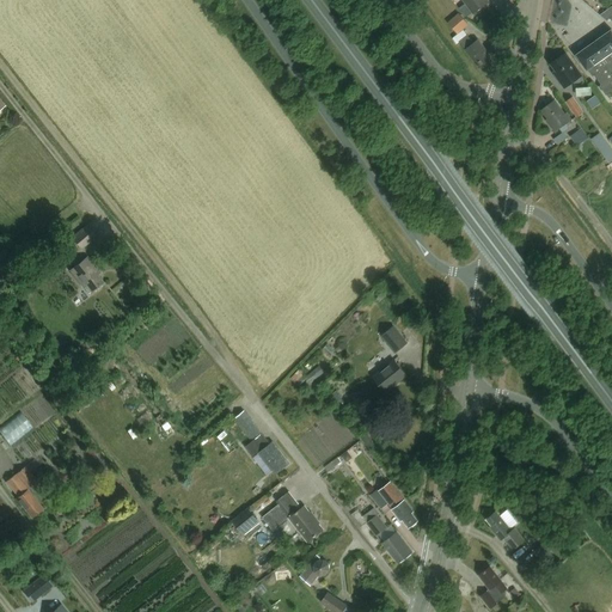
[(463,0),(472,13),(488,2),(487,0),(463,0)]
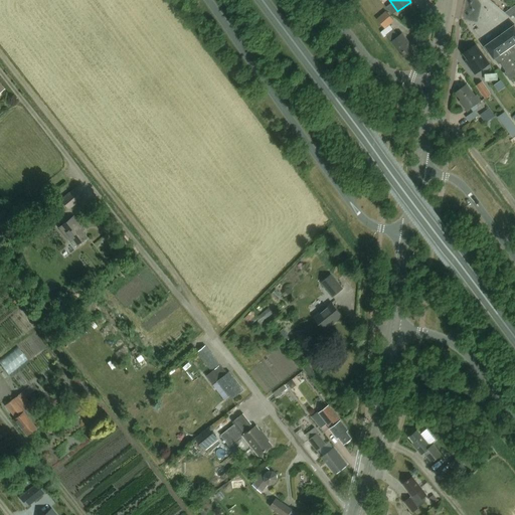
[(384,28),(394,21),(385,11),(376,19),(384,28)]
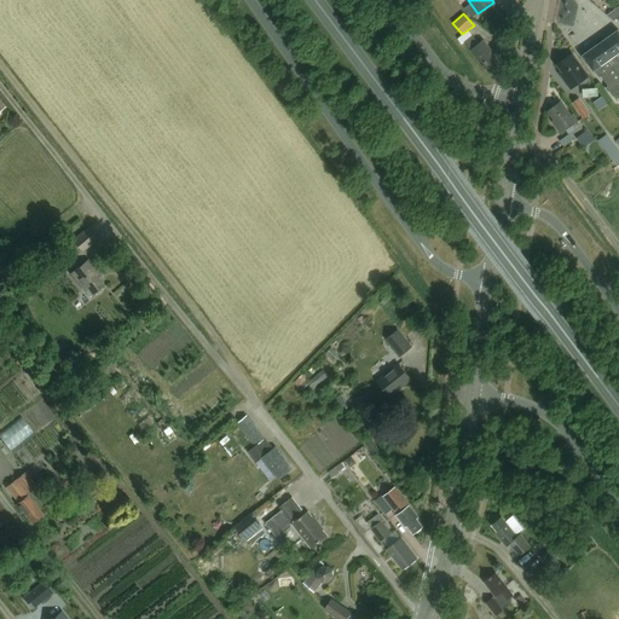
[(618,32),(618,30),(582,56),(593,73),(595,71),(599,79),(601,76),(608,86),(606,90),(607,92),(608,91),(613,97),(618,92),(618,32)]
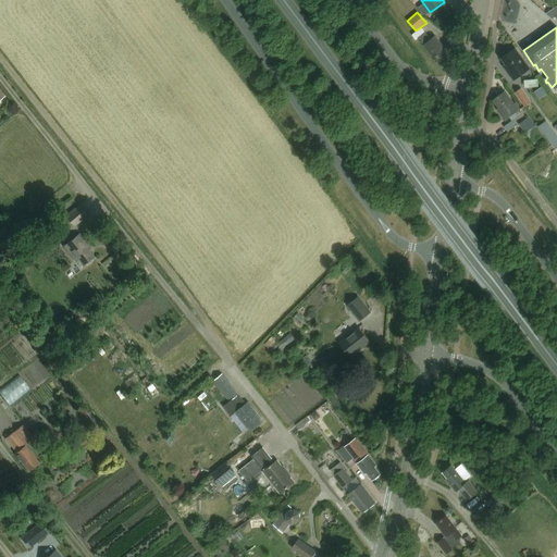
[(425,33),(418,38),(430,57),(432,56),(437,63),(438,62),(441,63),(444,61),(445,58),(446,58),(438,47),(441,46),(435,37),(431,39),(425,33)]
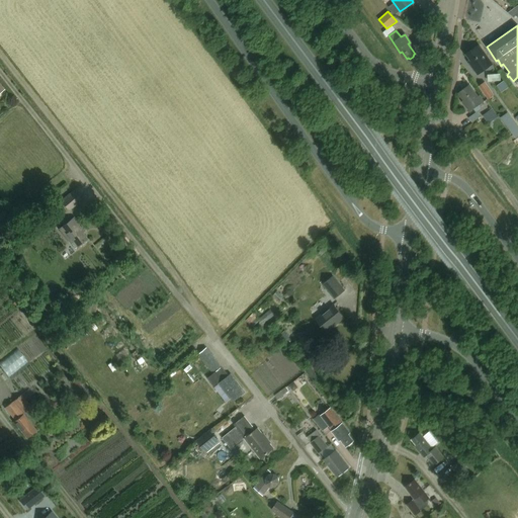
[(471,68),(478,75),(493,65),(479,46),(465,55),(473,67),(471,68)]
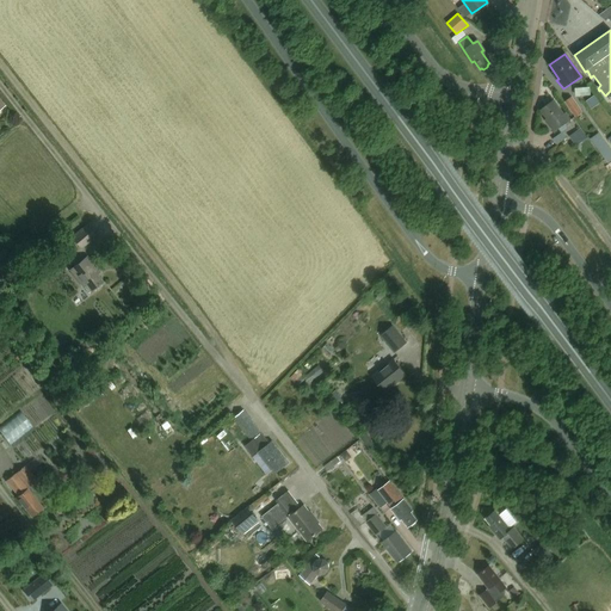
[(582,113),(571,98),(563,103),(575,118),(582,113)]
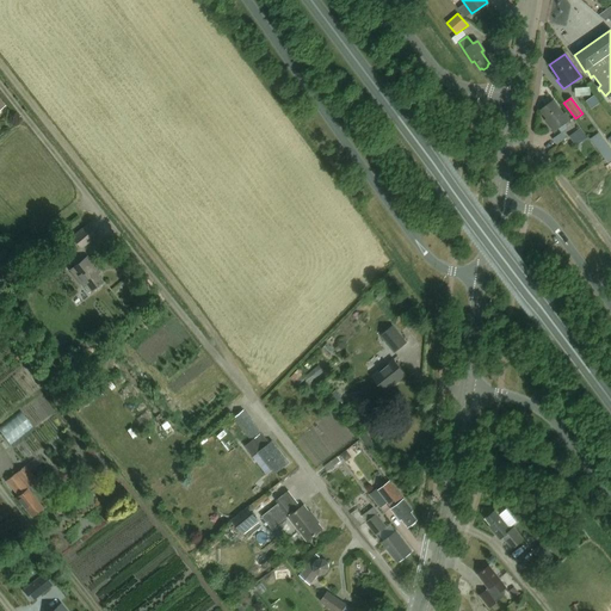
[(541,111),(547,119),(545,121),(554,133),(571,121),(566,113),(563,115),(554,102),(541,111)]
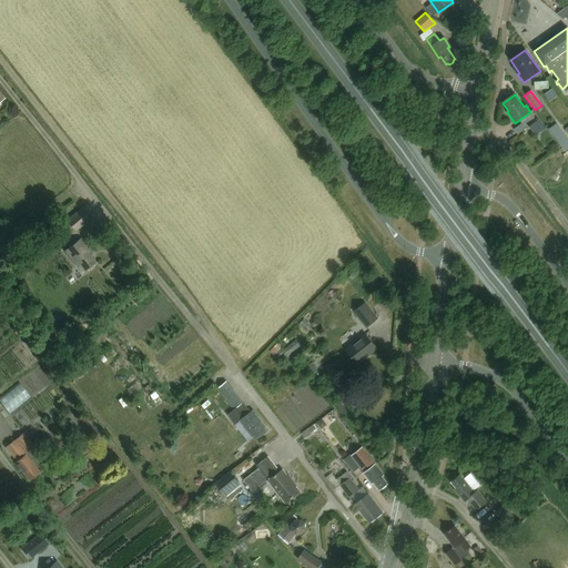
[(541,146),(553,139),(539,121),(537,121),(528,128),(541,146)]
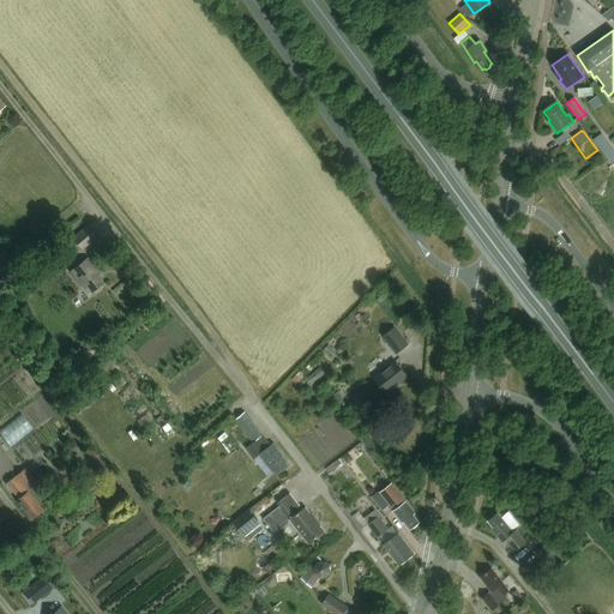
[(613,163),(613,151),(607,143),(602,136),(594,142),(608,162),(606,163),(608,168),(613,163)]
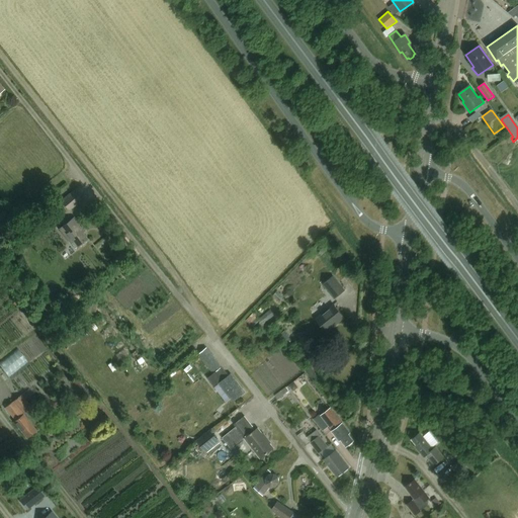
[(61,202),(69,211),(82,199),(74,190),(61,202)]
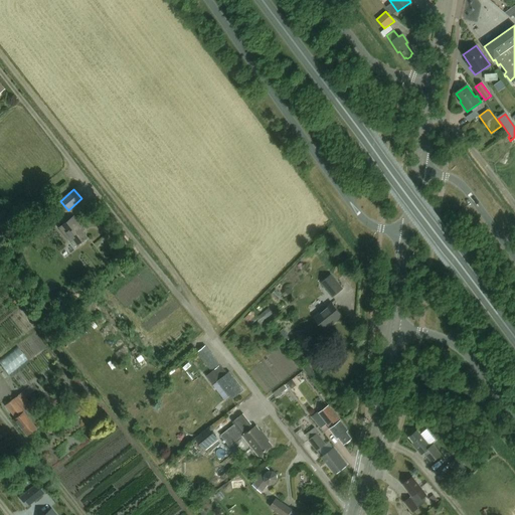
[(0,234),(15,221),(9,214),(0,220),(0,234)]
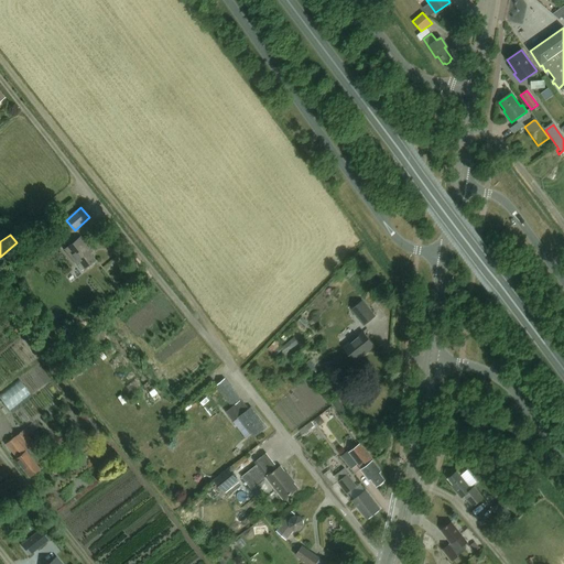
[(64,250),(80,271),(95,260),(89,255),(93,252),(80,237),(64,250)]
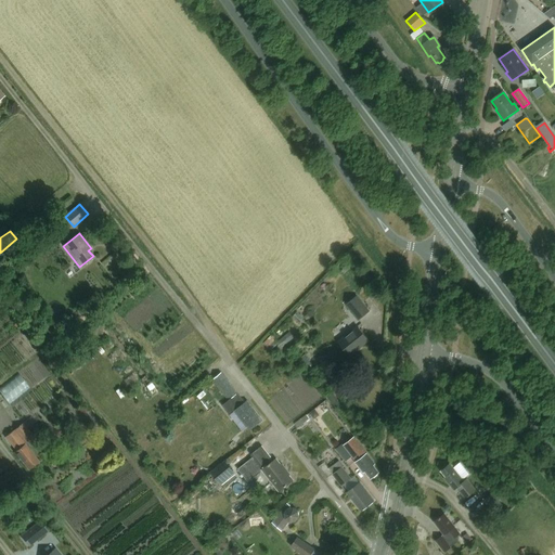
[(369,311),(356,296),(345,306),(357,321),(369,311)]
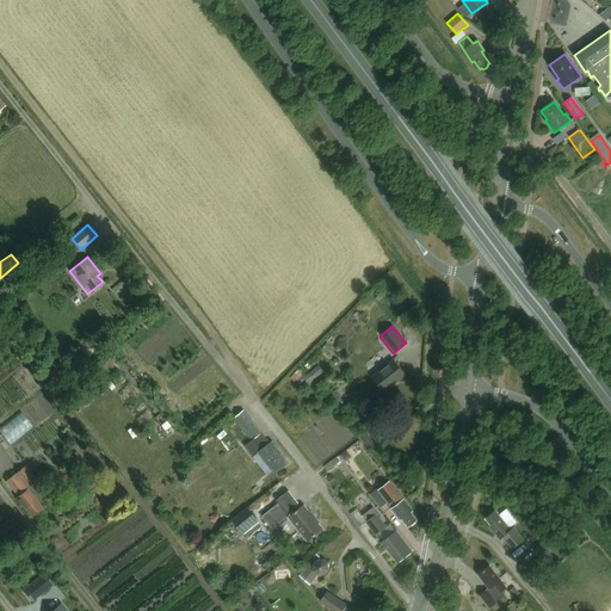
[(372,376),(384,392),(392,386),(393,387),(406,375),(394,359),(372,376)]
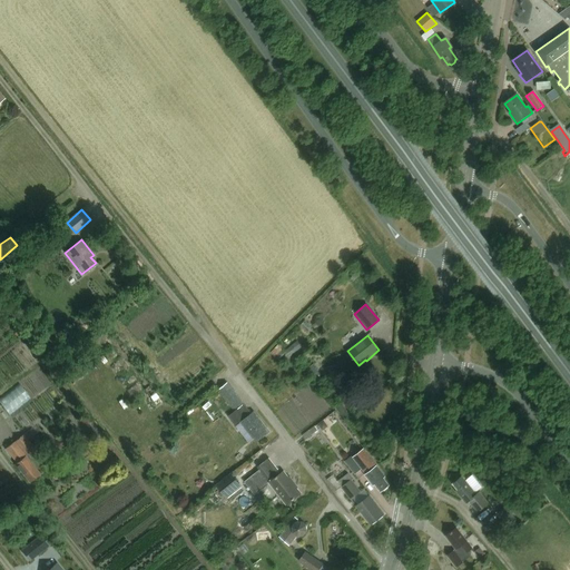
[(301,347),(296,341),(284,351),(290,357),(301,347)]
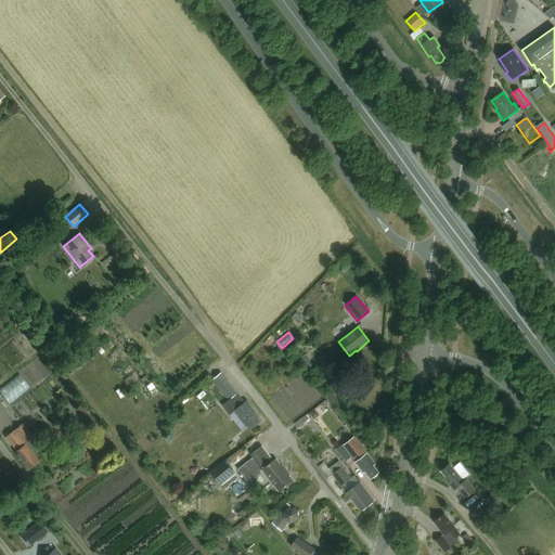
[(11,401),(53,373),(43,359),(1,387),(11,401)]
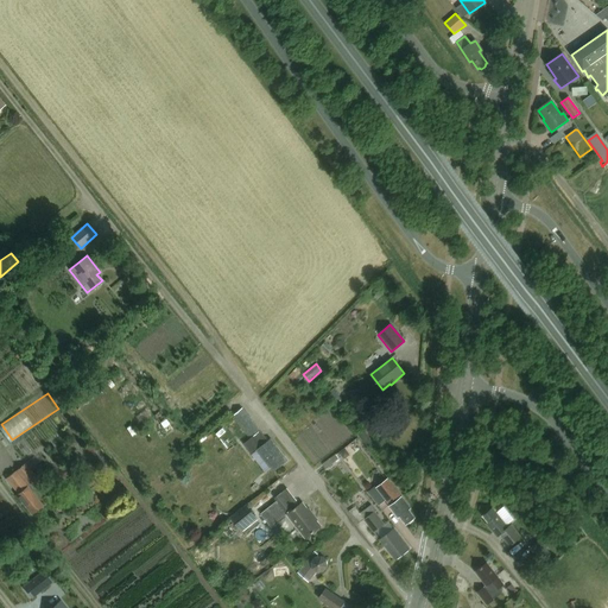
[(266,470),(270,467),(273,472),(289,460),(271,438),(268,441),(242,407),(232,416),(249,439),(244,443),(266,470)]
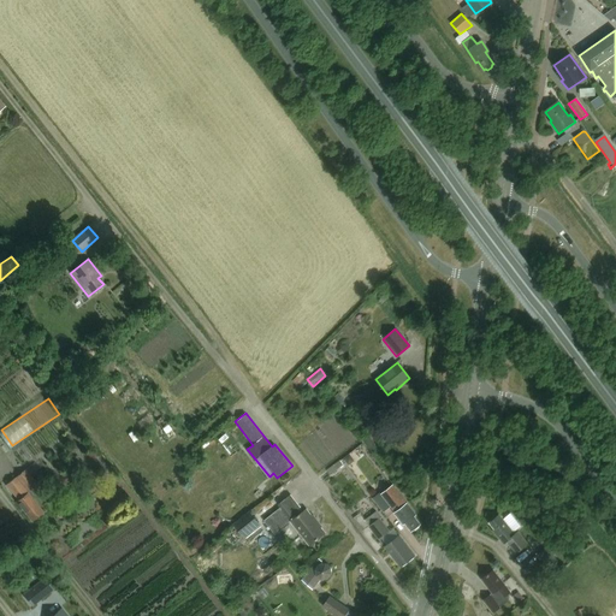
[(371,451),(377,448),(371,439),(365,444),(371,451)]
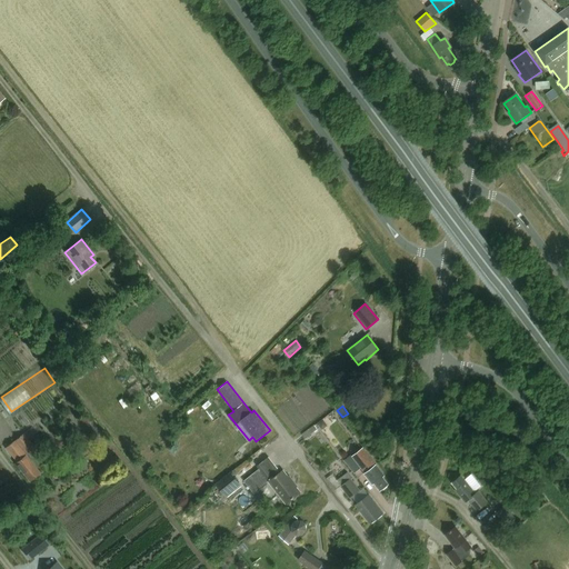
[(313,426),(301,435),(305,439),(317,430),(313,426)]
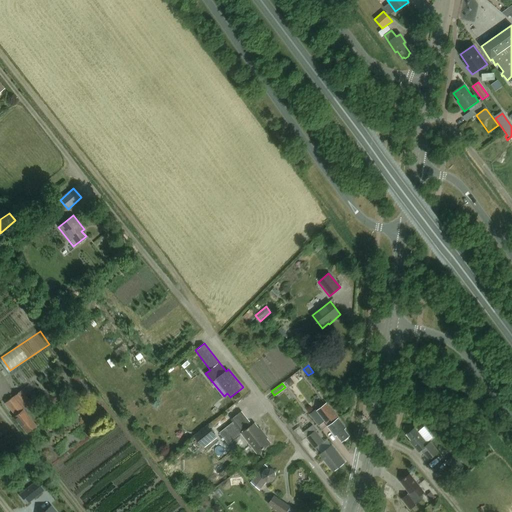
[(31,403),(21,391),(2,406),(12,418),(13,417),(27,434),(36,426),(23,410),(31,403)]
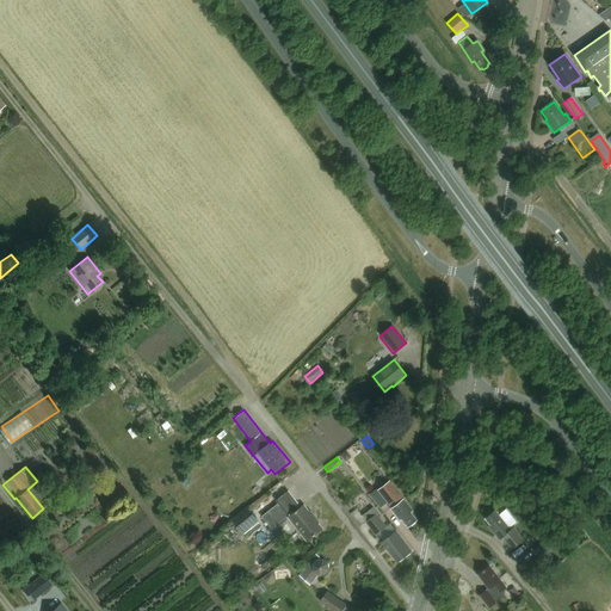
[(392,508),(400,520),(402,518),(408,526),(418,520),(412,512),(413,511),(403,499),(403,500),(390,482),(378,491),(393,508),(392,508)]
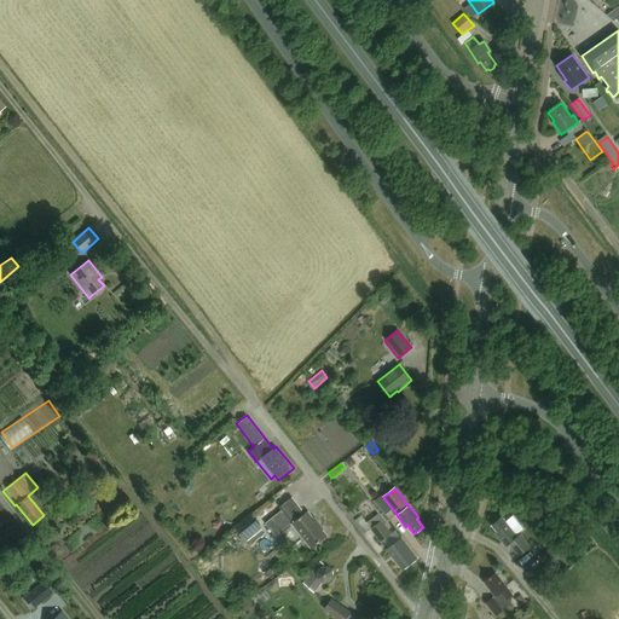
[(282,512),(265,525),(277,539),(293,526),(311,549),(324,538),(320,533),(323,531),(317,521),(316,522),(307,513),(296,521),(289,512),(298,505),(291,498),(279,508),(282,512)]
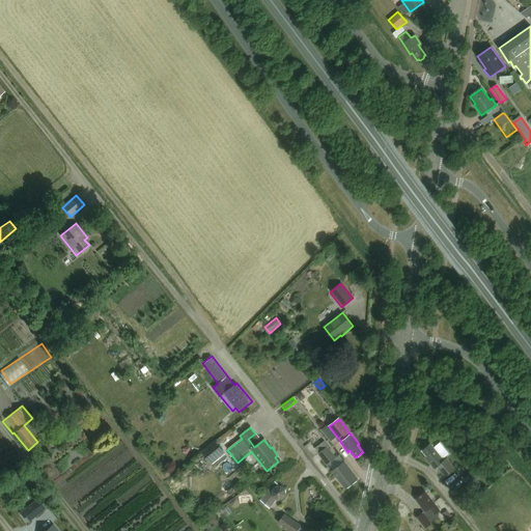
[(324,441),(314,448),(318,453),(327,447),(328,446),(324,441)]
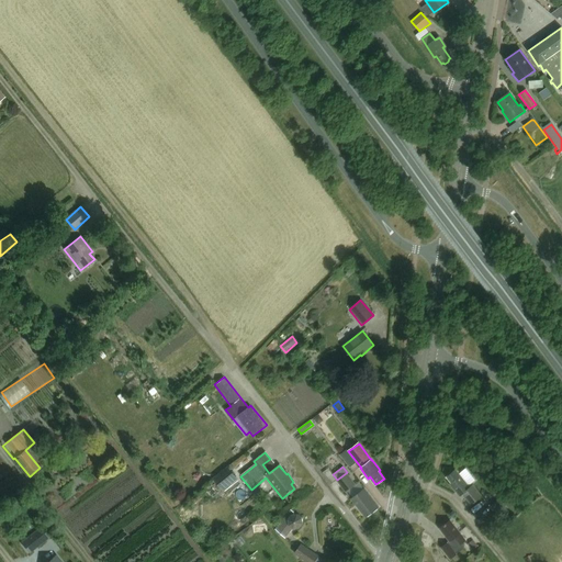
[(214,479),(222,489),(236,478),(228,468),(214,479)]
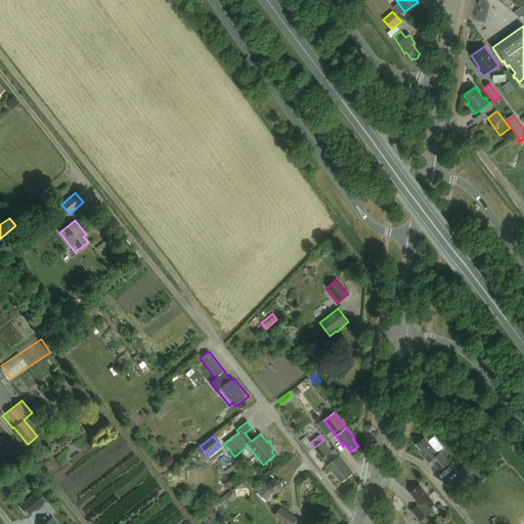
[(425,438),(416,444),(421,450),(420,451),(429,463),(432,461),(439,471),(449,463),(440,452),(438,454),(425,438)]
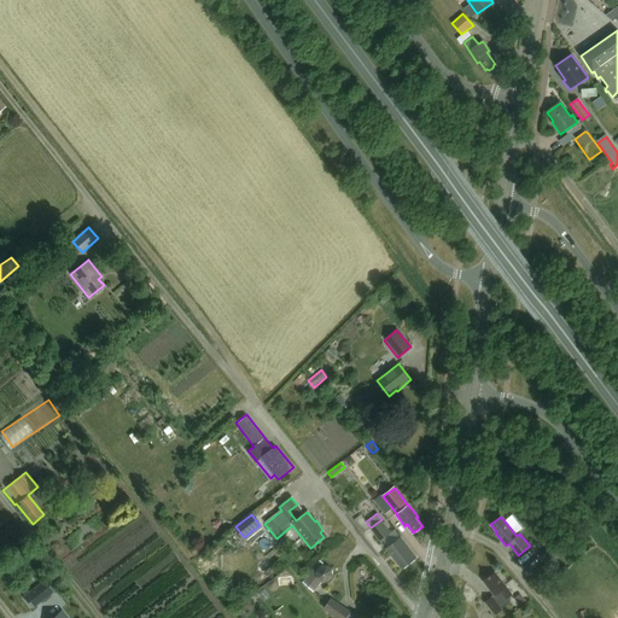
[(371,528),(369,529),(379,542),(391,534),(380,520),(371,528)]
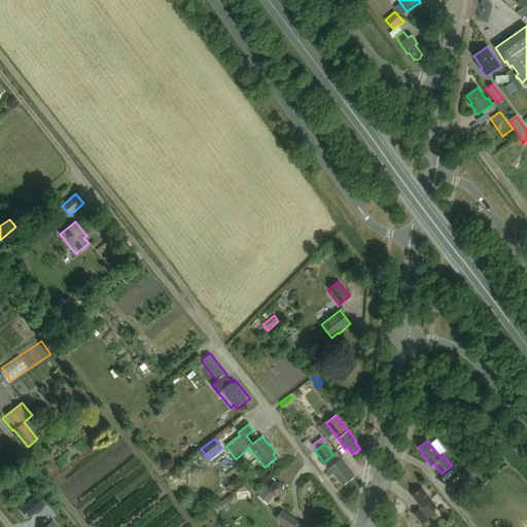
[(329,467),(343,485),(355,477),(342,459),(329,467)]
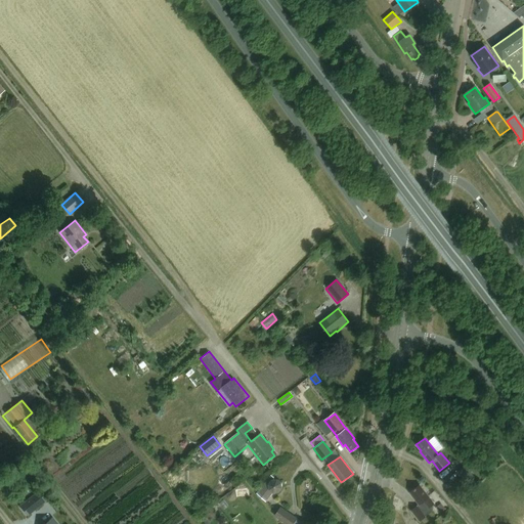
[(476,478),(466,466),(456,473),(467,486),(476,478)]
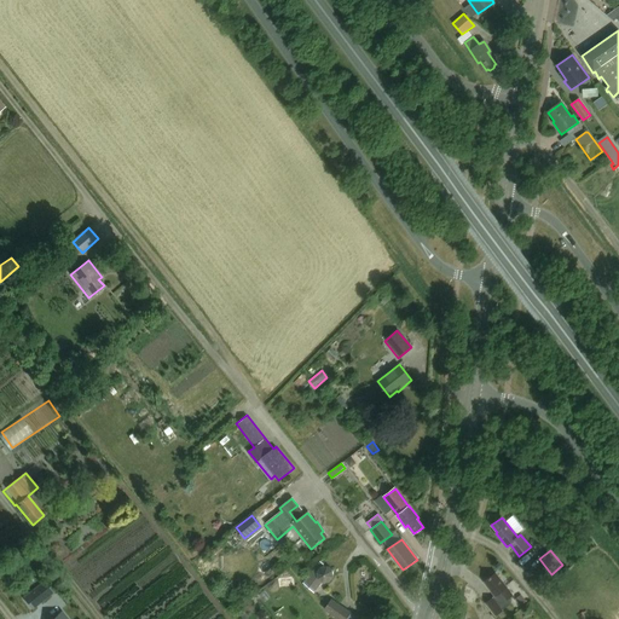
[(304,583),(314,593),(323,582),(330,582),(334,577),(333,570),(328,566),(322,566),(317,571),(314,570),(304,583)]
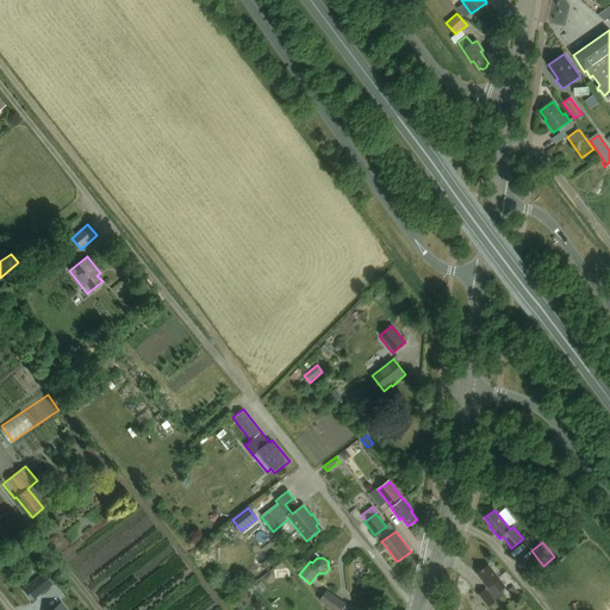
[(479,595),(489,607),(503,595),(500,591),(505,586),(489,565),(477,573),(489,587),(479,595)]
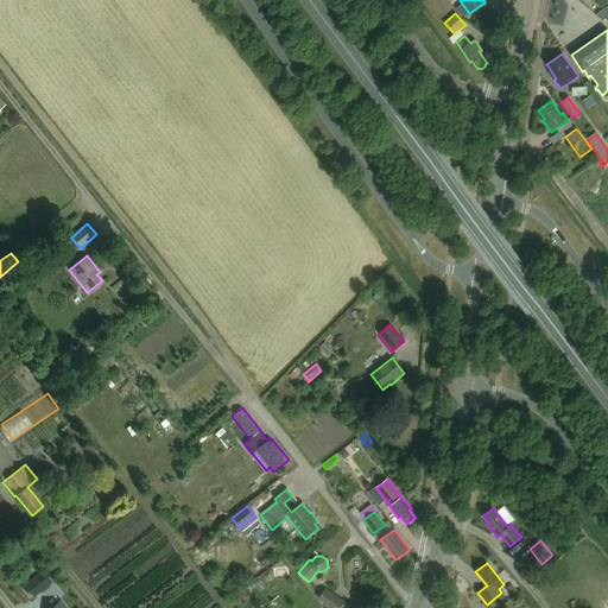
[(39,591),(54,581),(45,570),(31,582),(39,591)]
